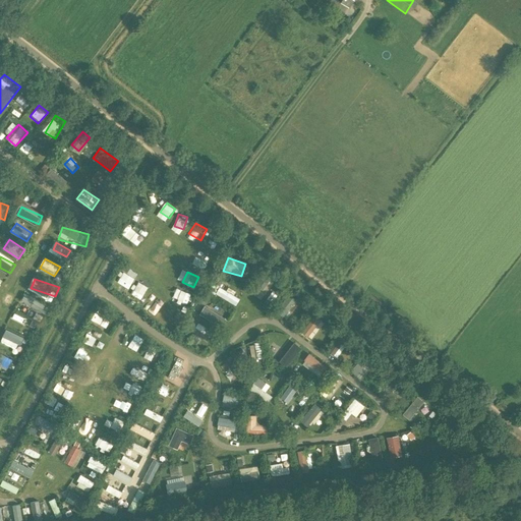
[(121,281),(118,285),(126,290),(129,285),(121,281)]
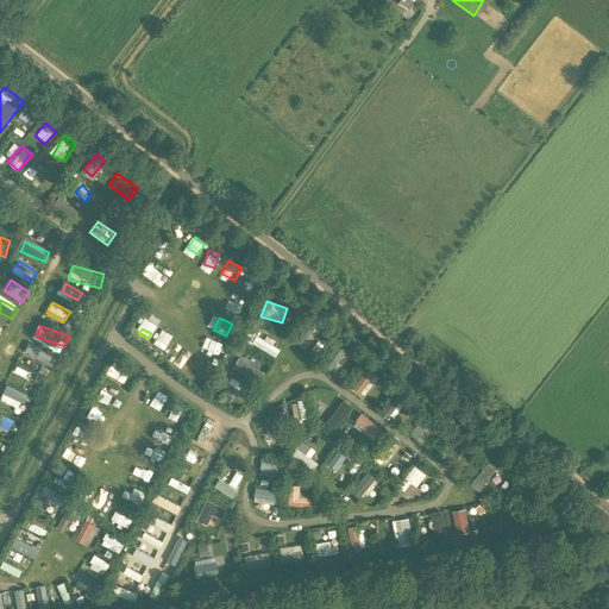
[(165,351),(171,339),(157,332),(155,337),(158,339),(155,345),(165,351)]
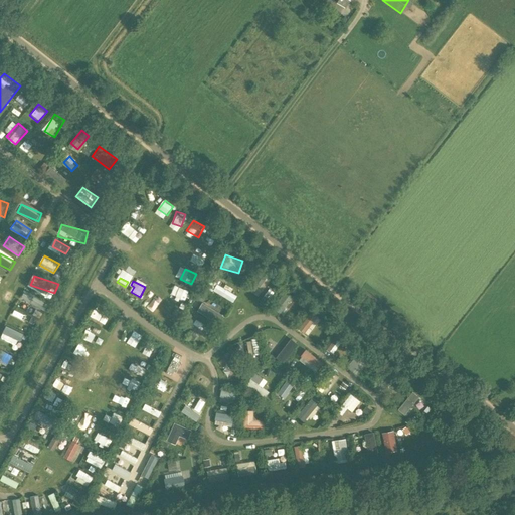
[(221,285),(217,291),(234,302),(238,296),(221,285)]
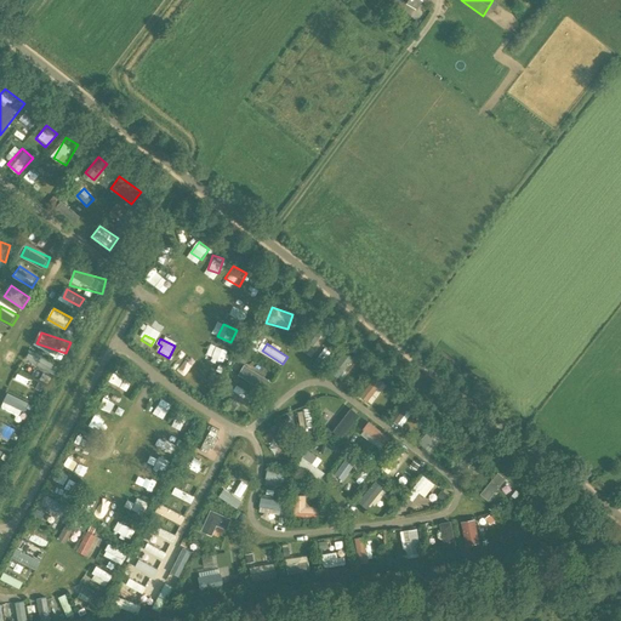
[(217,360),(229,363),(232,349),(220,347),(217,360)]
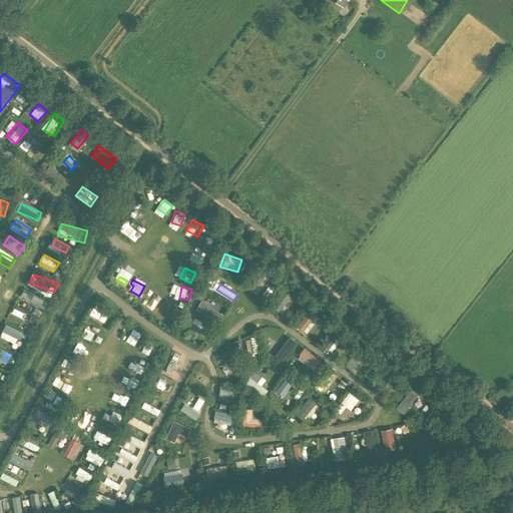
[(263,296),(271,303),(278,294),(270,287),(263,296)]
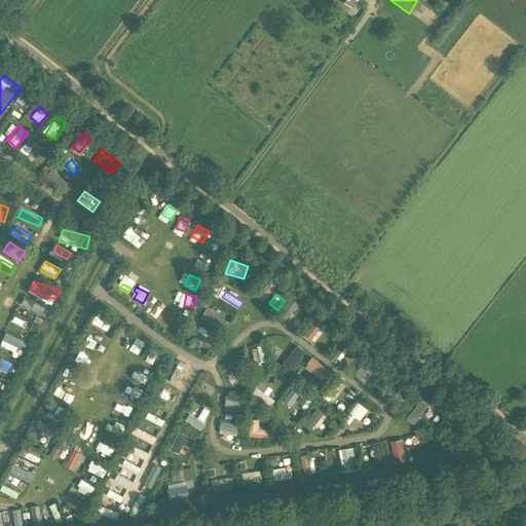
[(26,296),(22,303),(48,317),(52,310),(26,296)]
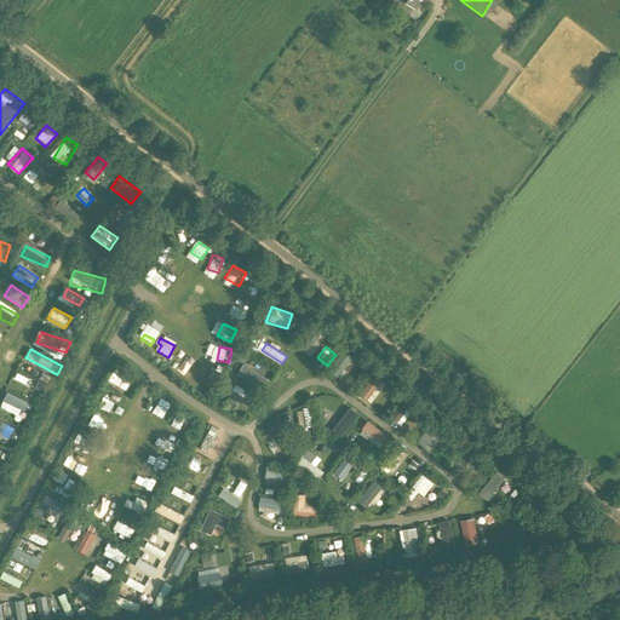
[(245,363),(239,374),(264,389),(270,379),(245,363)]
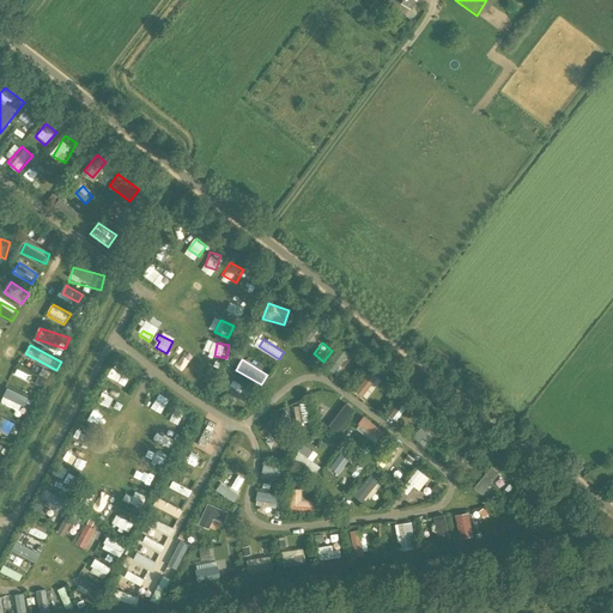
[(16,376),(41,387),(43,378),(18,369),(16,376)]
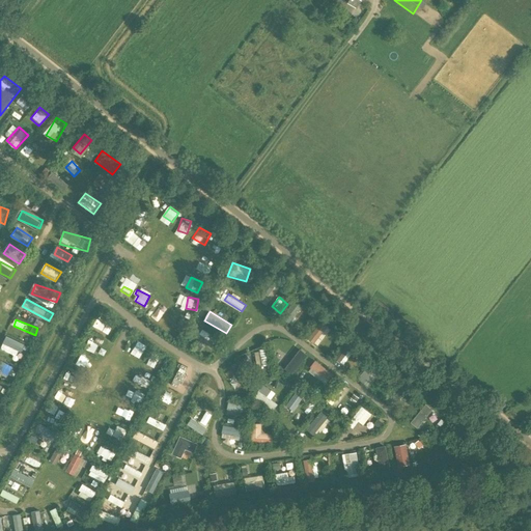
[(310,340),(320,345),(332,326),(320,320),(310,340)]
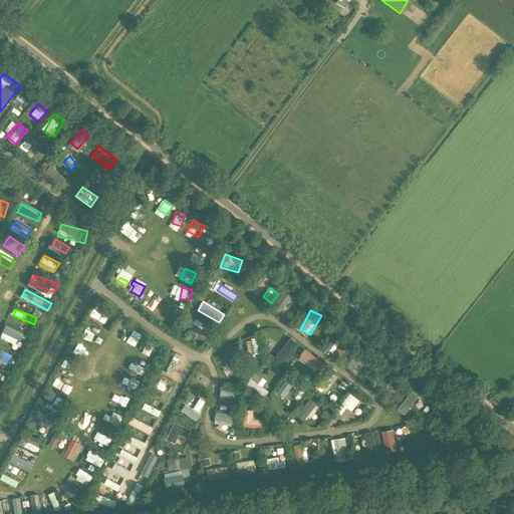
[(6,324),(1,336),(20,344),(25,332),(6,324)]
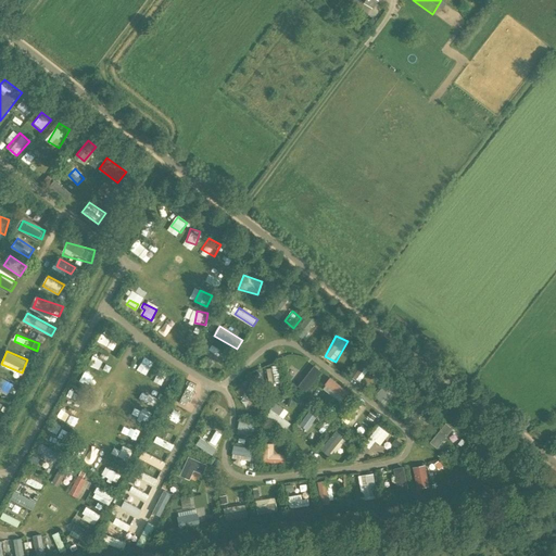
[(359,382),(370,367),(358,359),(348,374),(359,382)]
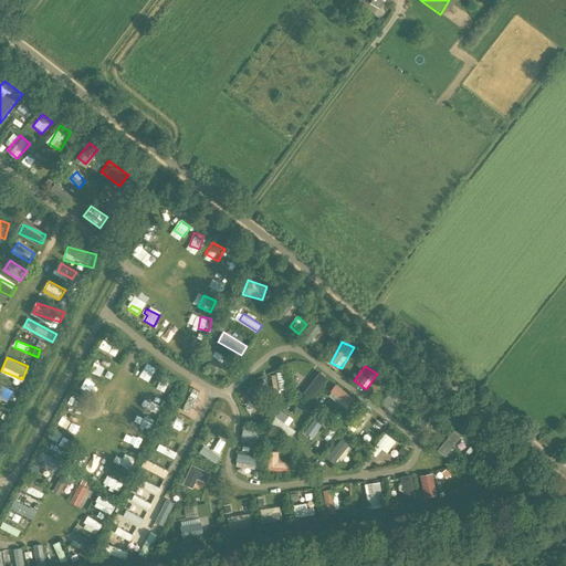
[(145,375),(156,378),(158,371),(147,368),(145,375)]
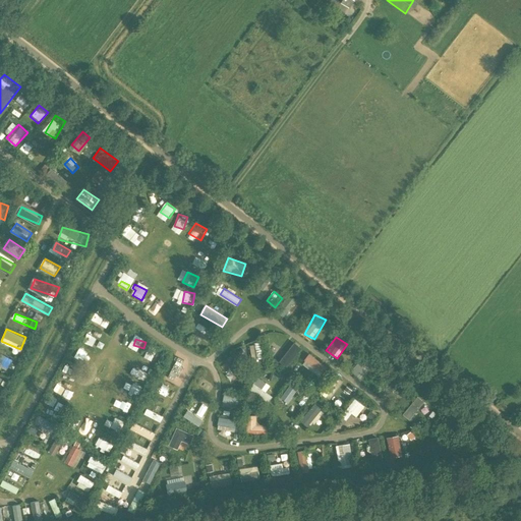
[(255,347),(256,351),(262,351),(262,343),(251,344),(251,348),(255,347)]
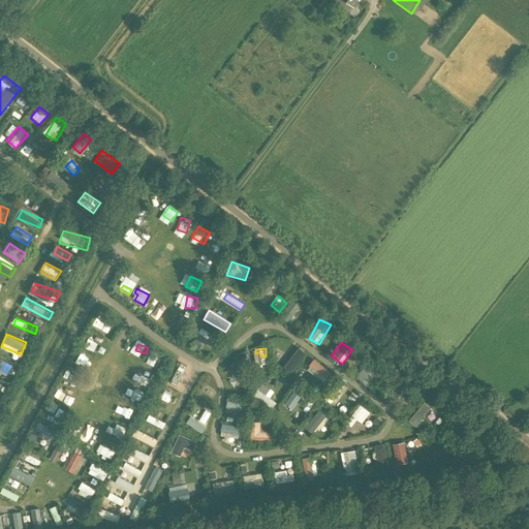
[(0,370),(9,376),(16,366),(0,356),(0,370)]
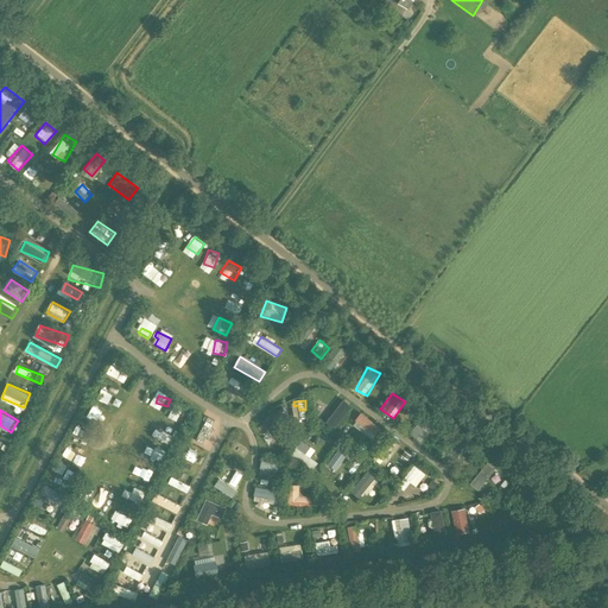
[(362,412),(354,423),(373,439),(382,429),(362,412)]
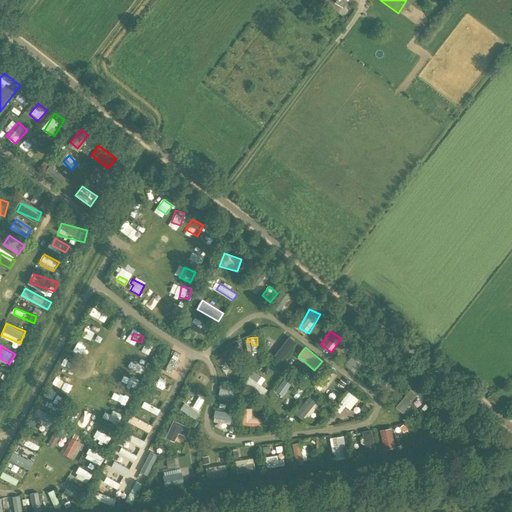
[(228,348),(221,355),(234,368),(241,361),(228,348)]
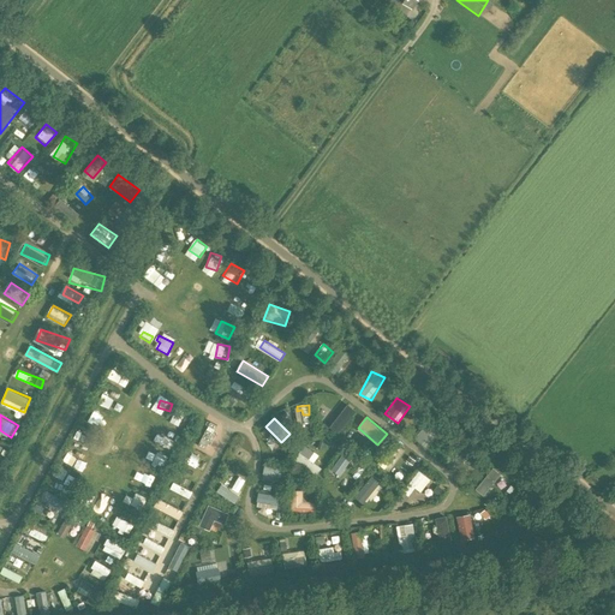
[(197,446),(204,449),(218,425),(210,422),(197,446)]
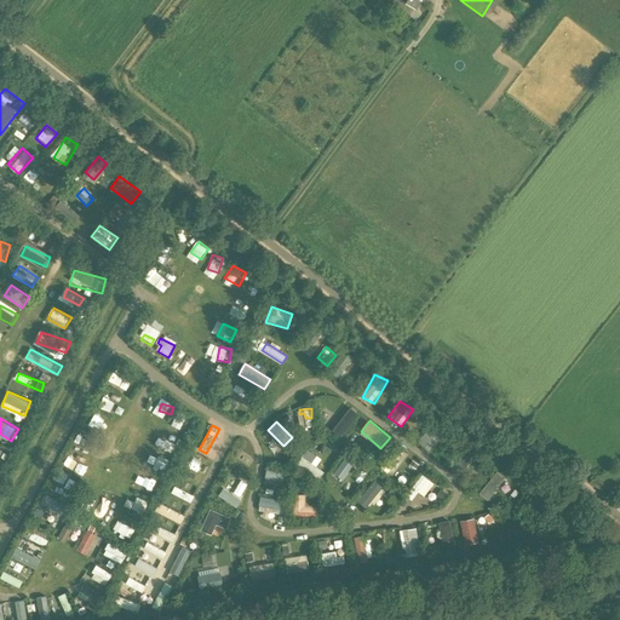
[(419,441),(429,449),(442,435),(434,426),(419,441)]
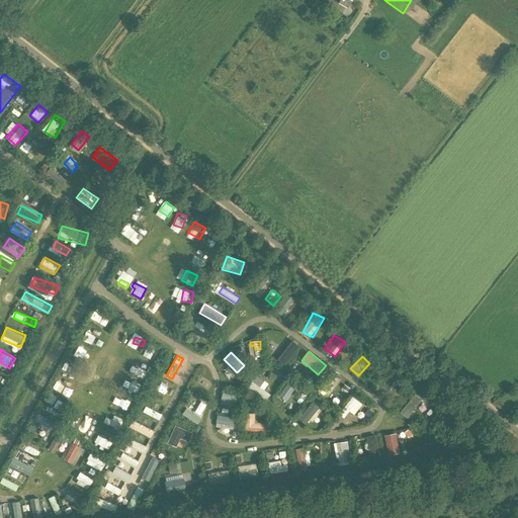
[(279,397),(288,401),(297,383),(288,379),(279,397)]
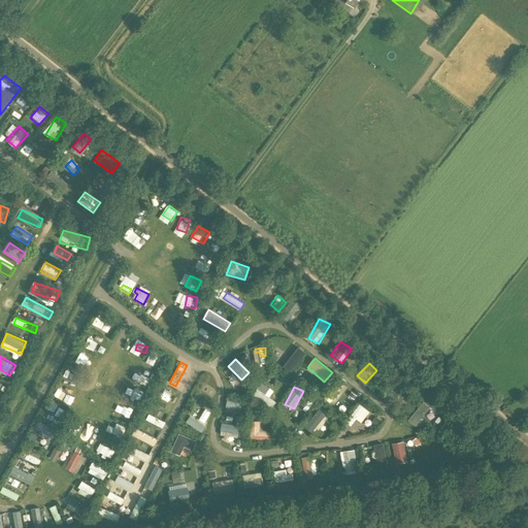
[(228,399),(228,407),(245,408),(245,400),(228,399)]
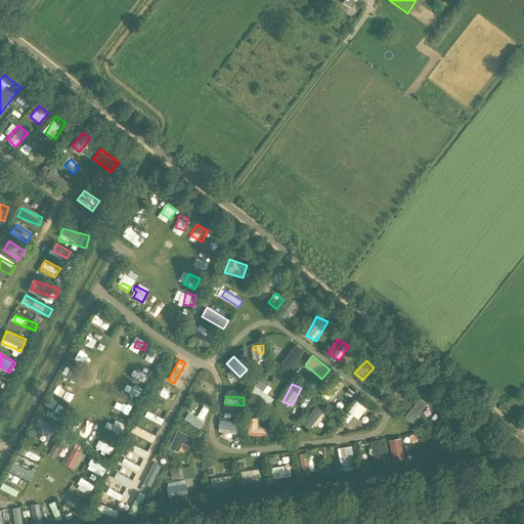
[(348,411),(358,420),(367,408),(357,400),(348,411)]
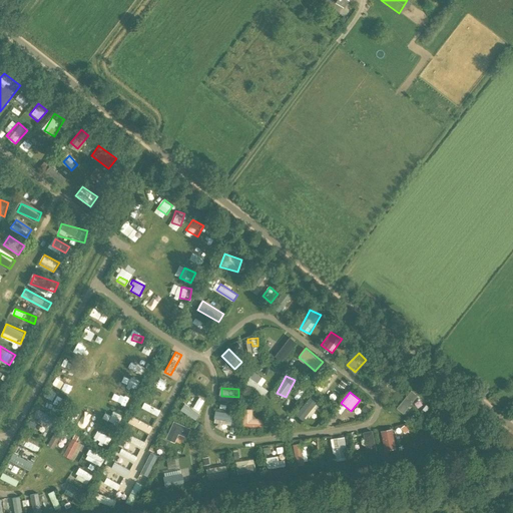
[(185,400),(179,407),(194,420),(200,414),(185,400)]
